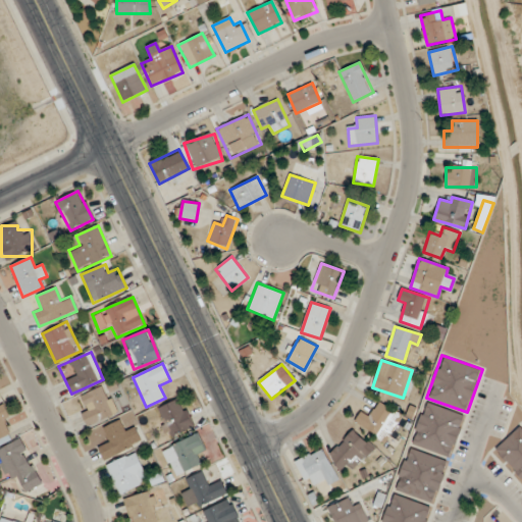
[(87,406),(80,409),(88,426),(118,413),(106,385),(83,396),(87,406)]
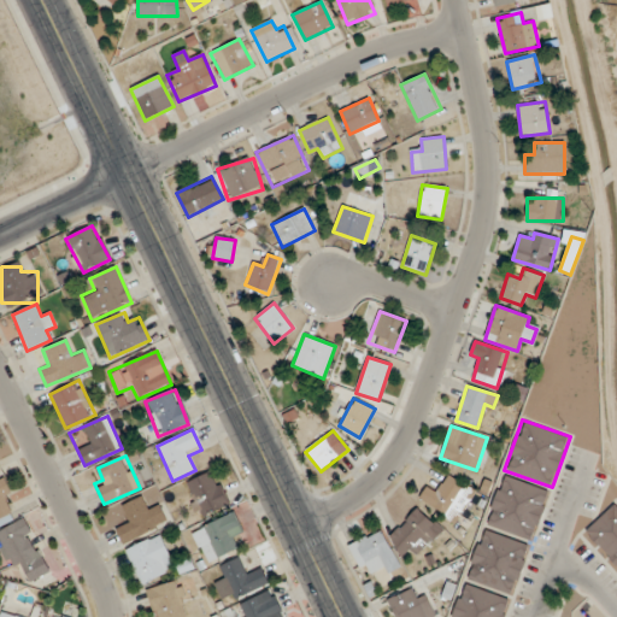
[(184,485),(201,518),(228,504),(211,471),(184,485)]
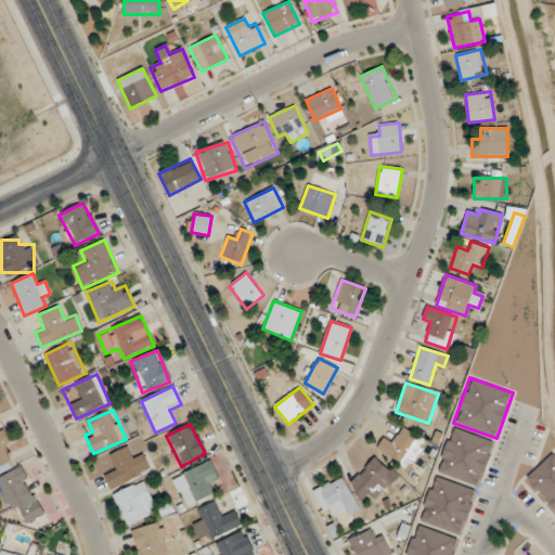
[(428,441),(402,427),(392,444),(383,439),(375,453),(411,473),(428,441)]
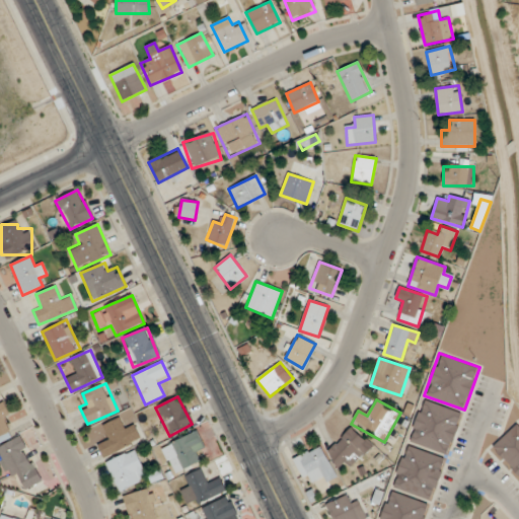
[(408,441),(448,455),(461,413),(422,399),(408,441)]
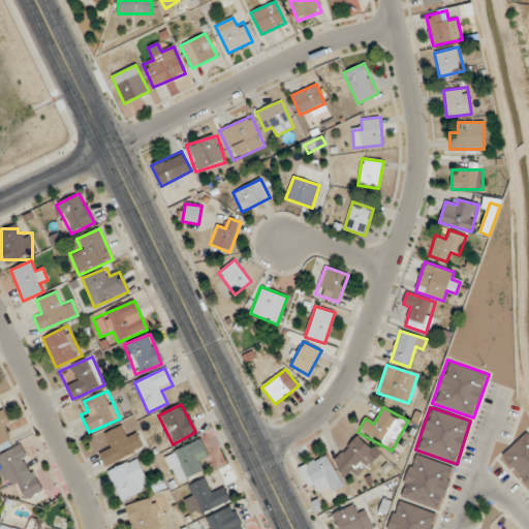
[(143,448),(135,432),(126,436),(122,427),(102,435),(107,448),(98,453),(103,465),(143,448)]
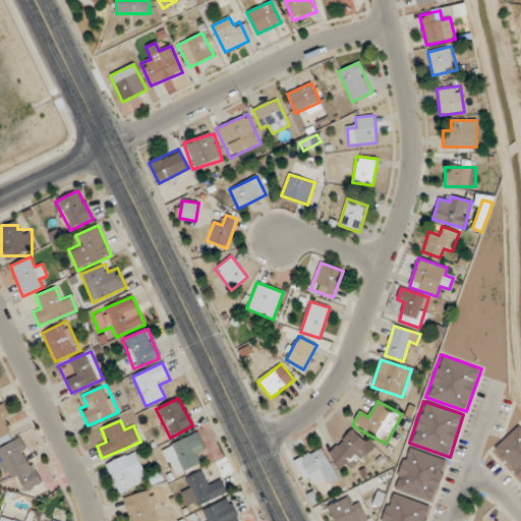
[(490,451),(520,481),(520,426),(518,423),(490,451)]
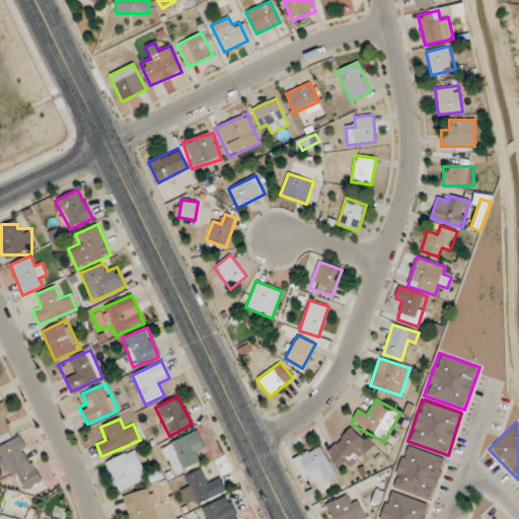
[(350,467),(371,446),(351,427),(325,453),(339,466),(344,460),(350,467)]
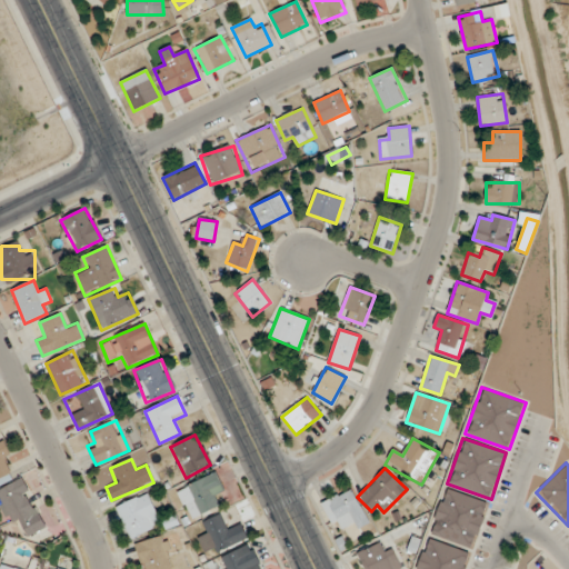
[(222,491),(215,473),(179,489),(191,518),(219,506),(215,496),(222,491)]
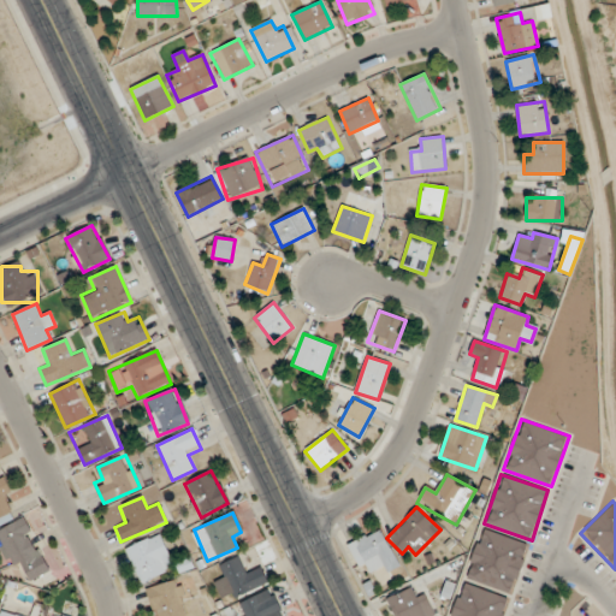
[(0,534),(24,585),(51,572),(24,517),(0,528),(0,534)]
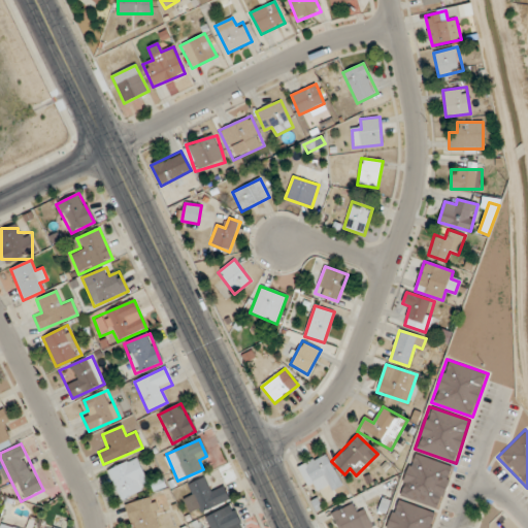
[(453,465),(413,453),(398,496),(438,509),(453,465)]
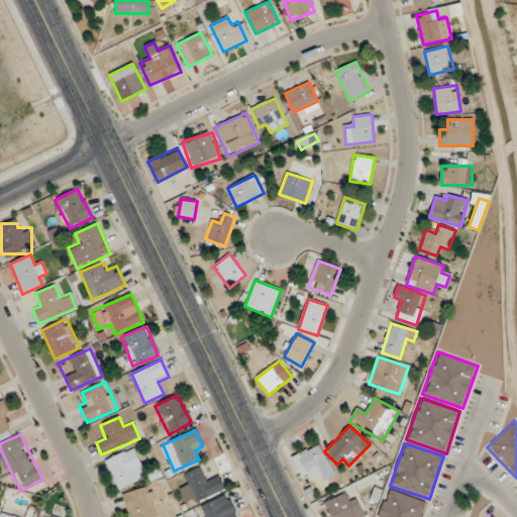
[(302,479),(314,474),(318,482),(333,475),(320,444),(292,456),(302,479)]
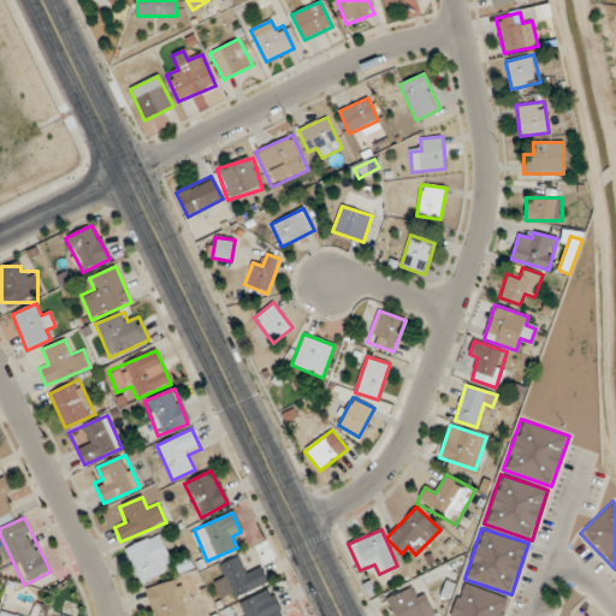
[(140,584),(175,570),(161,534),(125,548),(140,584)]
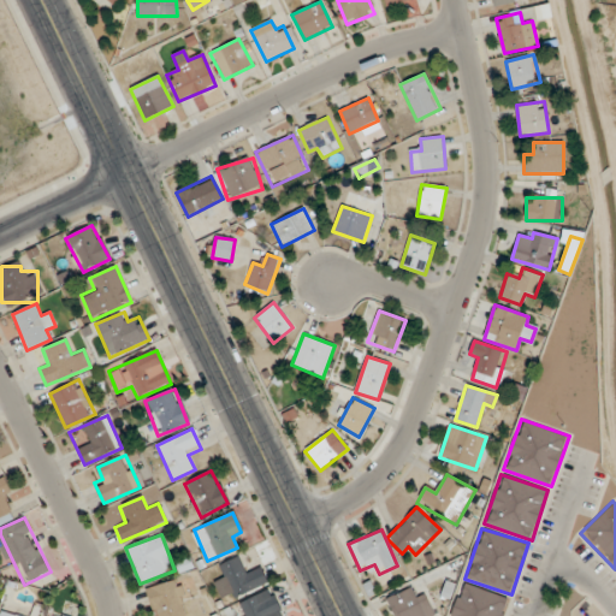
[(260,566),(247,570),(242,557),(220,566),(225,578),(214,581),(221,600),(267,584),(260,566)]
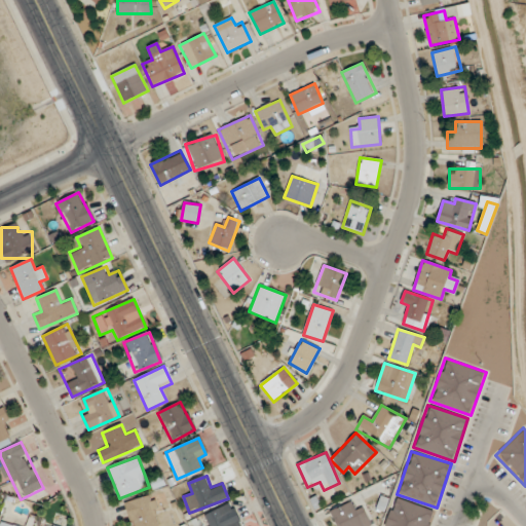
[(124,502),(132,525),(158,525),(161,525),(151,494),(124,502)]
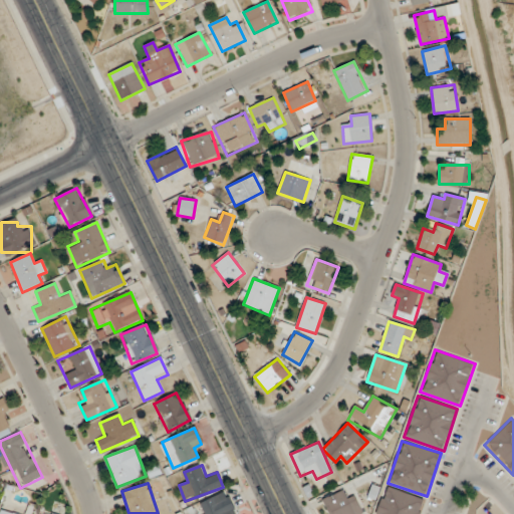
[(420,513),(425,499),(384,486),(374,513),(420,513)]
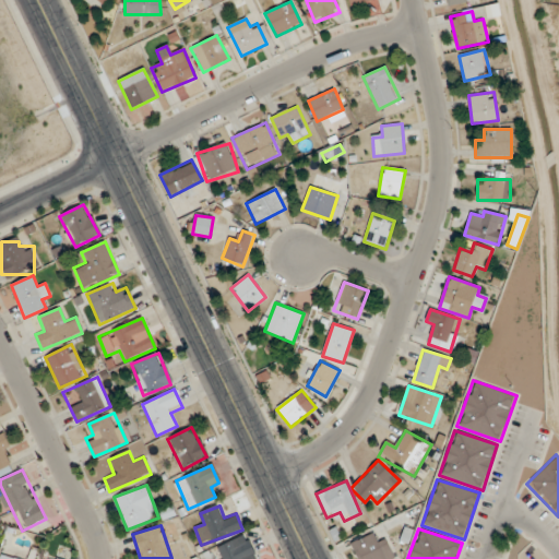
[(361,558),(387,558),(394,551),(369,530),(352,549),(361,558)]
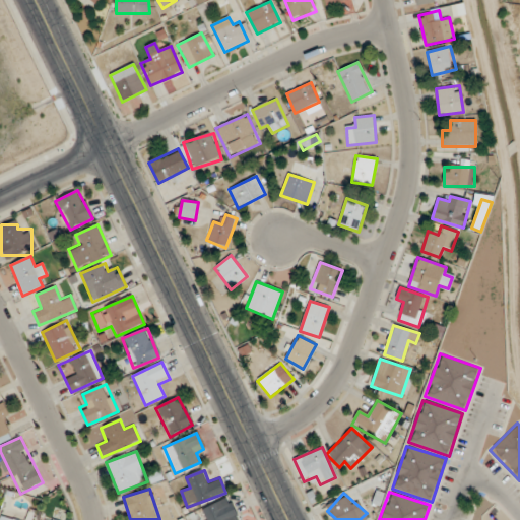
[(203,519),(238,519),(231,498),(200,508),(203,519)]
